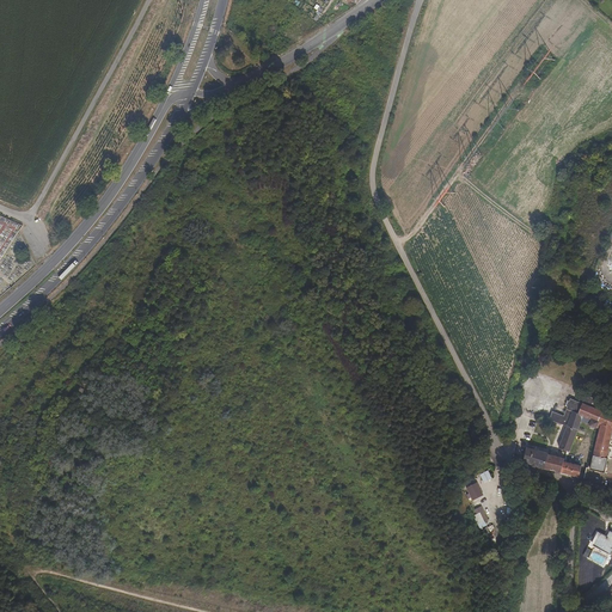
[(605,403),(586,396),(582,404),(601,411),(605,403)]
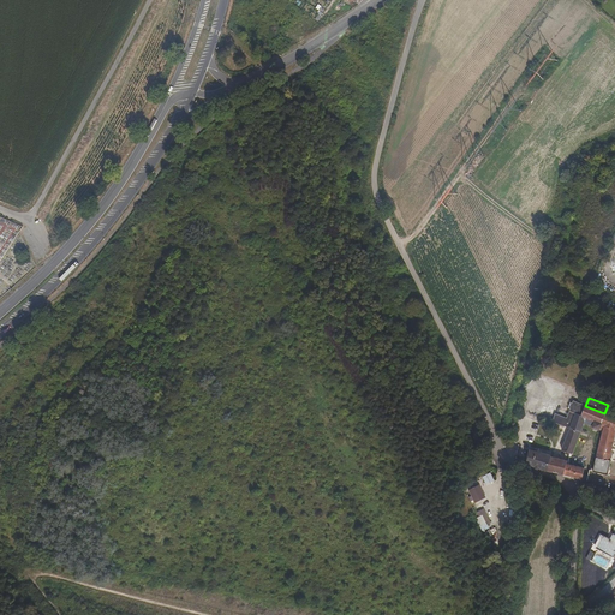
[(572,401),(568,410),(575,413),(579,404),(572,401)]
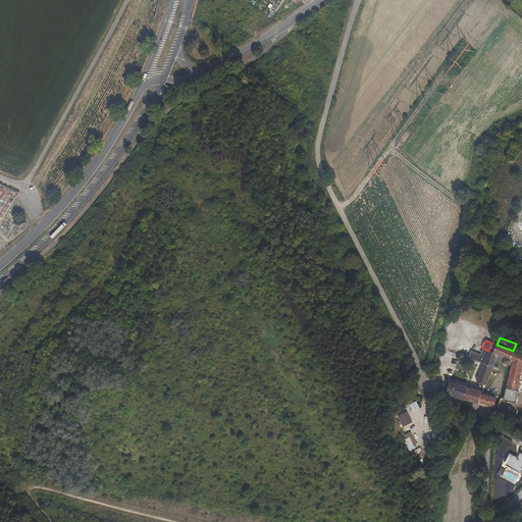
[(513,351),(497,345),(491,343),(488,351),(486,355),(496,359),(503,362),(503,363),(508,365),(513,351)]
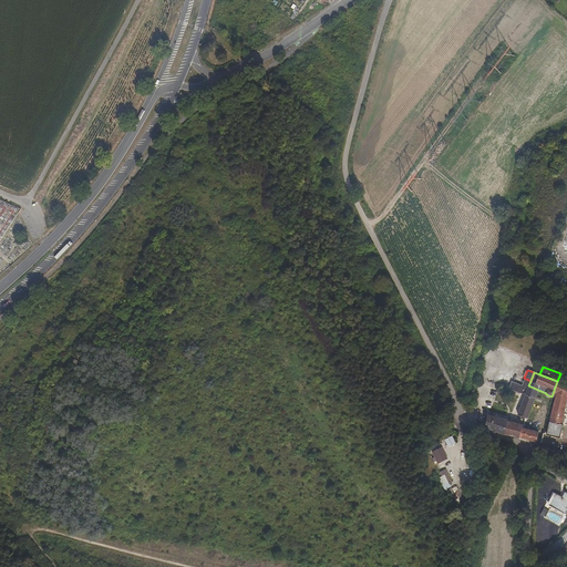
[(559,437),(566,398),(566,384),(557,381),(552,397),(556,398),(547,435),(559,437)]
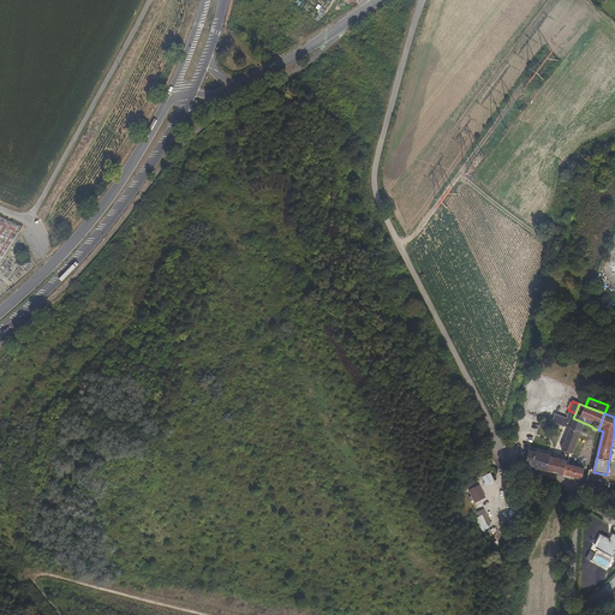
[(569,428),(580,433),(584,423),(573,418),(569,428)]
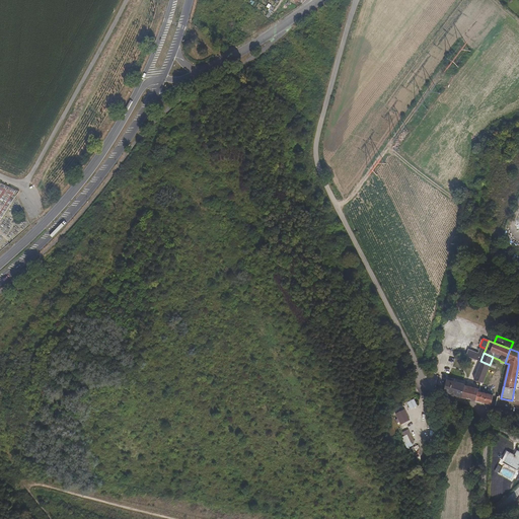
[(473,380),(480,382),(483,383),(490,365),(480,361),(473,380)]
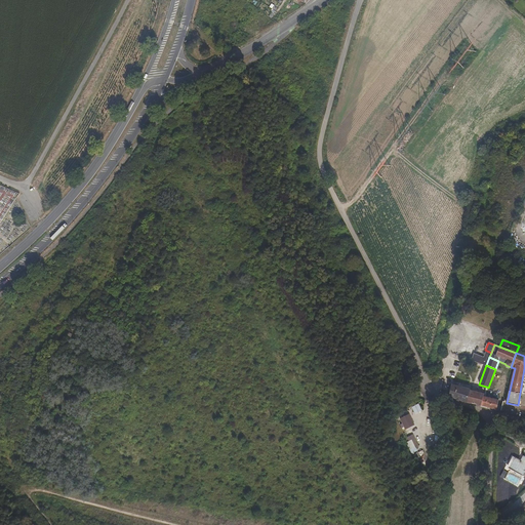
[(485,394),(478,393),(470,391),(471,389),(453,385),(450,397),(467,402),(497,409),(498,405),(498,400),(484,396),(485,394)]
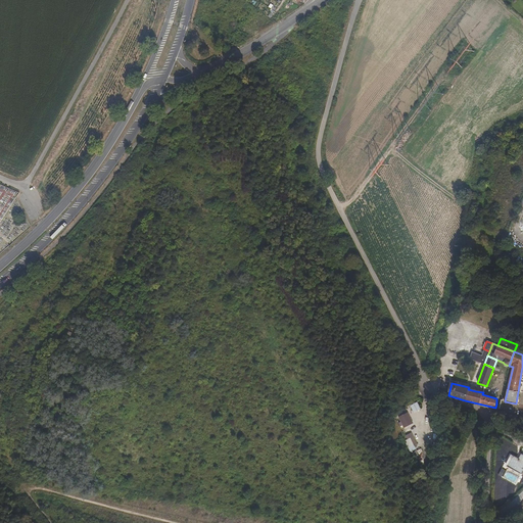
[(477,383),(476,391),(483,392),(484,385),(477,383)]
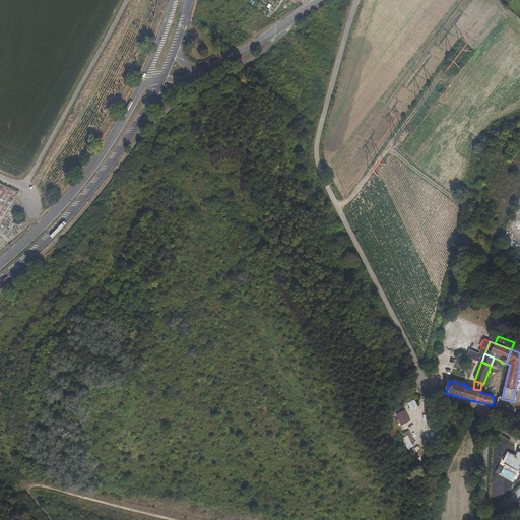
[(411,410),(418,407),(415,400),(408,403),(411,410)]
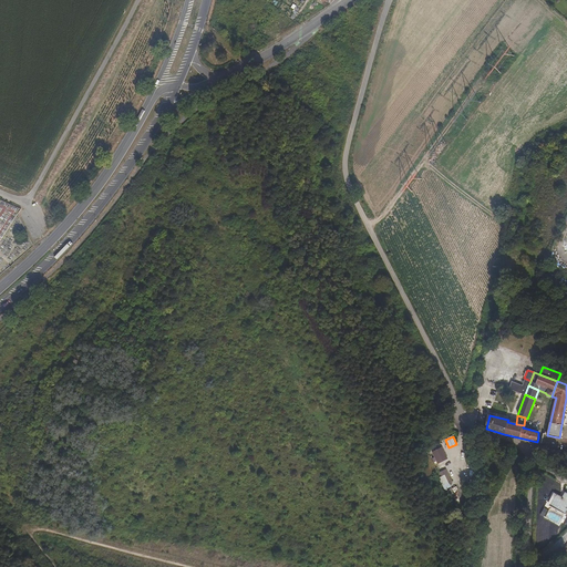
[(433,451),(437,464),(449,460),(444,447),(433,451)]
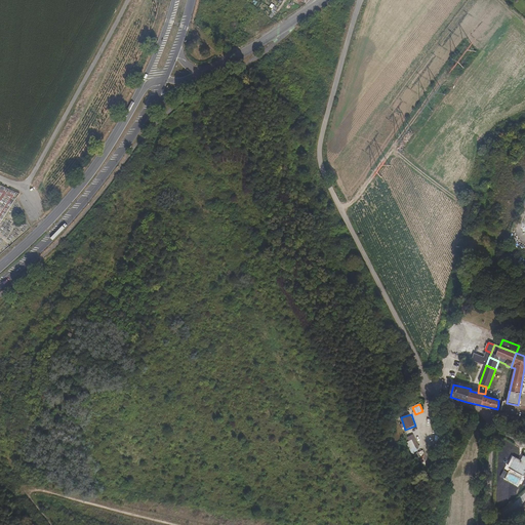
[(414,435),(406,438),(412,453),(418,451),(416,447),(418,446),(414,435)]
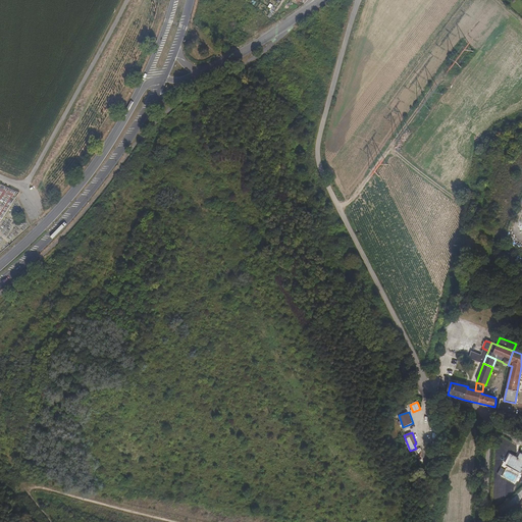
[(514,455),(508,466),(521,474),(521,473),(521,453),(521,454),(519,459),(514,455)]
